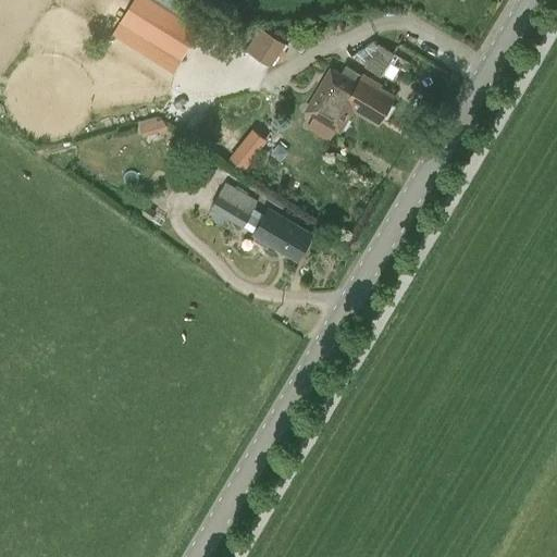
[(168,0),(133,0),(111,34),(174,74),(206,23),(168,0)]
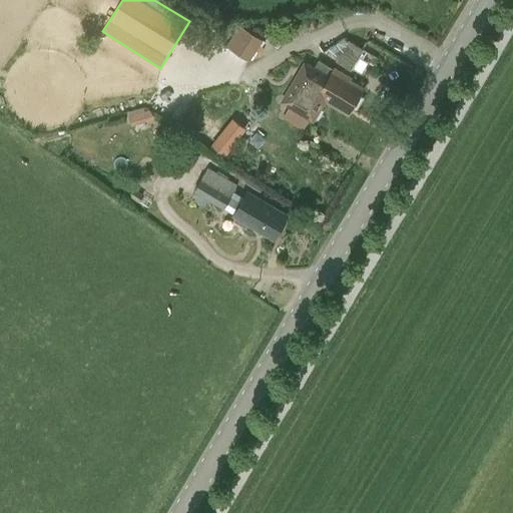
[(240,25),(225,47),(248,62),(264,40),(240,25)]
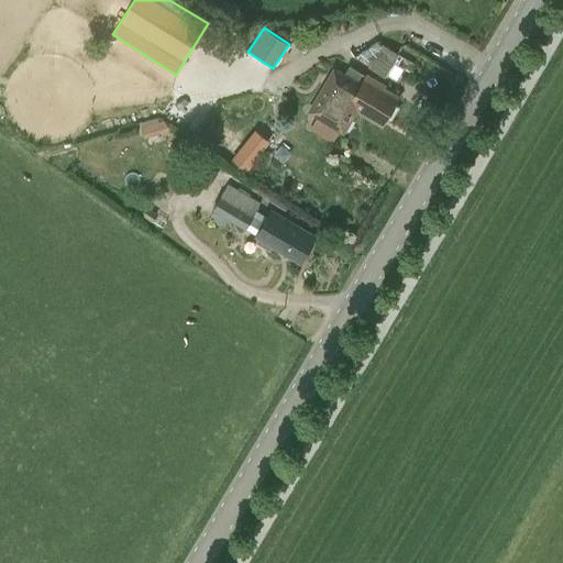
[(386,77),(399,53),(383,43),(368,66),(386,77)]
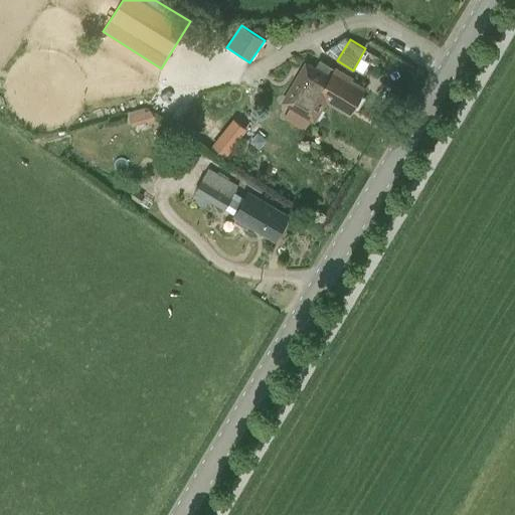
[(283,103),(315,122),(327,101),(350,115),(364,90),(348,79),(349,77),(337,70),(336,71),(321,62),(316,69),(306,63),(283,103)]
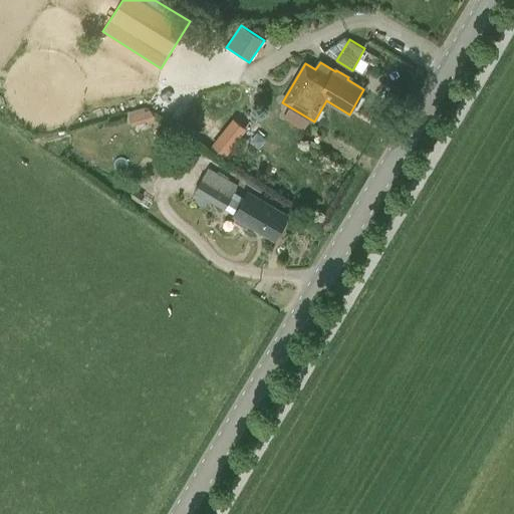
[(150,109),(146,110),(149,121),(156,119),(155,115),(150,109)]
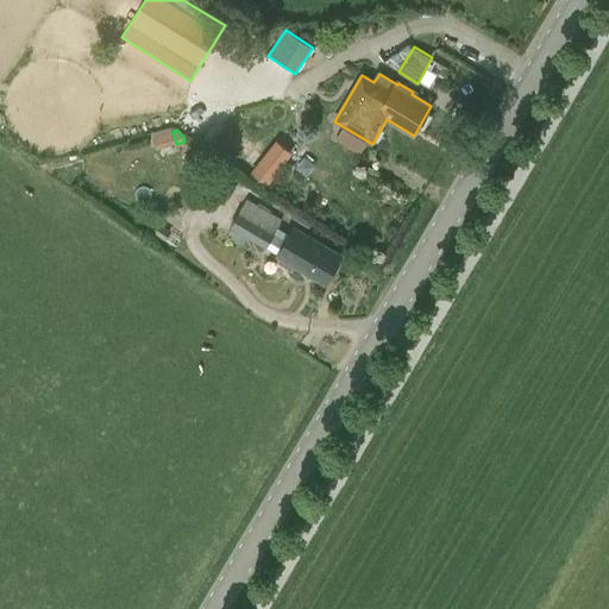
[(264,157),(251,174),(268,187),(281,170),(264,157)]
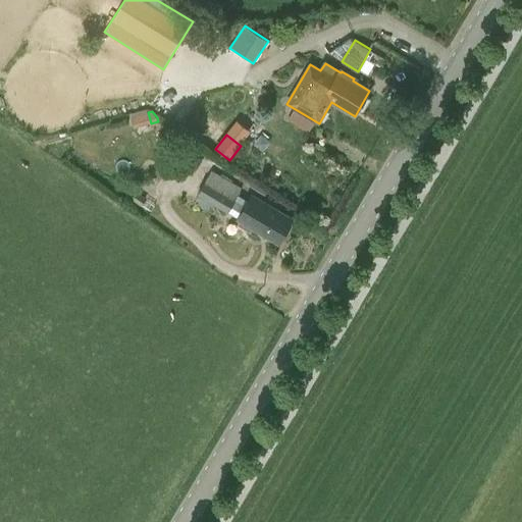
[(198,194),(228,213),(243,189),(212,170),(198,194)]
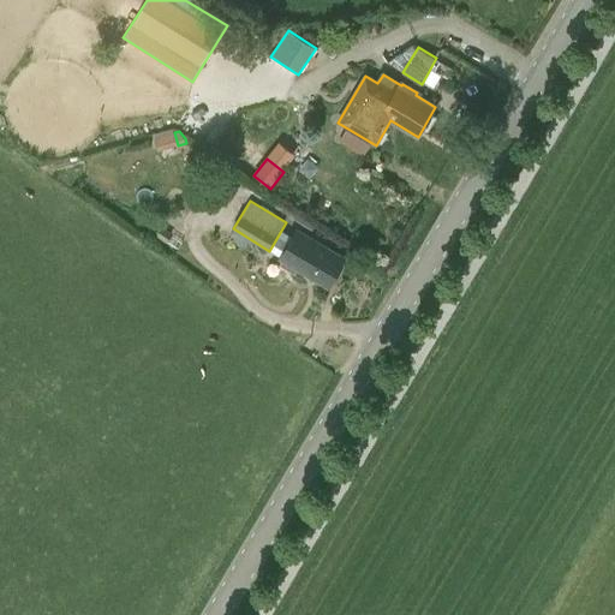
[(298,230),(280,261),(328,290),(346,258),(298,230)]
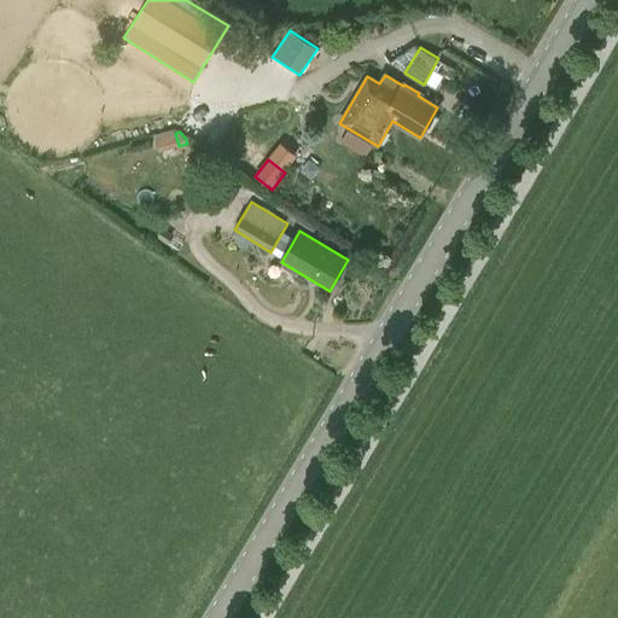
All buildings are outlined.
